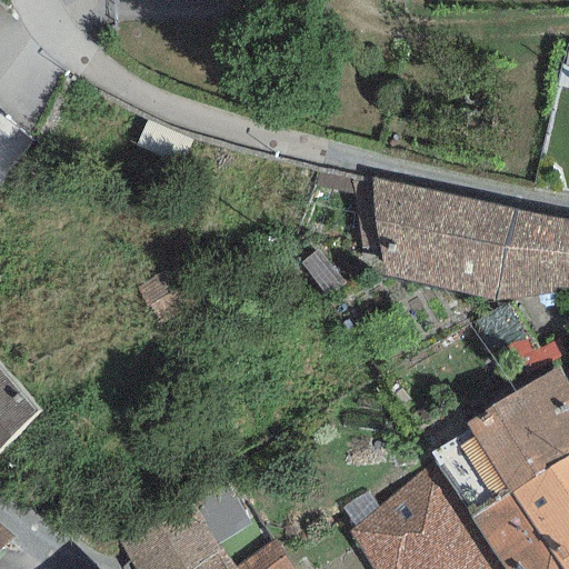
[(427,192),(371,178),(372,220),(385,276),(493,302),(511,210),(427,192)]
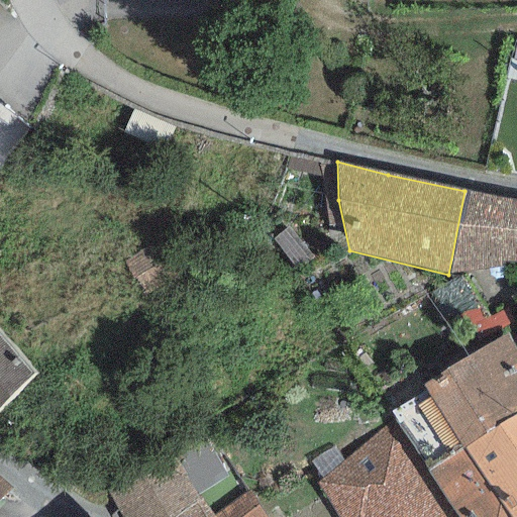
[(508,199),(464,191),(448,275),(499,268),(500,261),(508,199)]
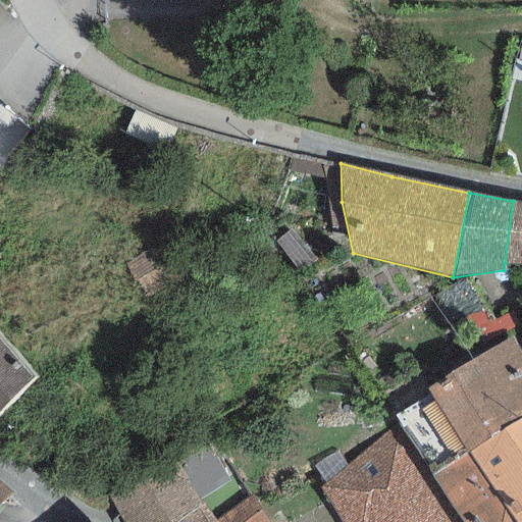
[(521,202),(513,201),(505,263),(521,264),(521,202)]
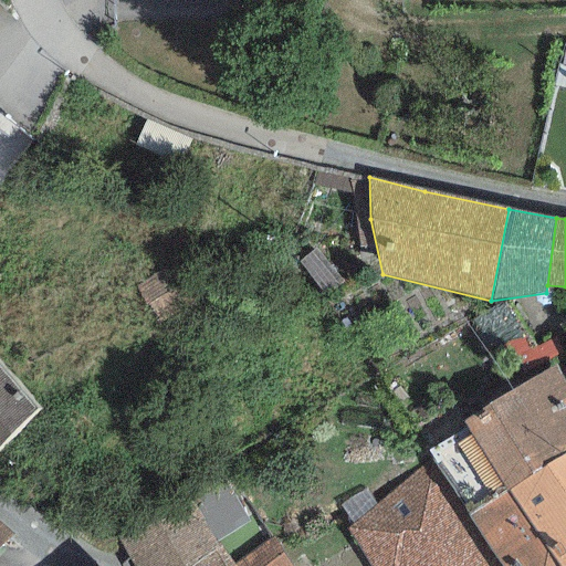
[(428,451),(431,458),(468,514),(507,491),(565,454),(565,381),(556,364),(463,423),(467,430),(428,451)]
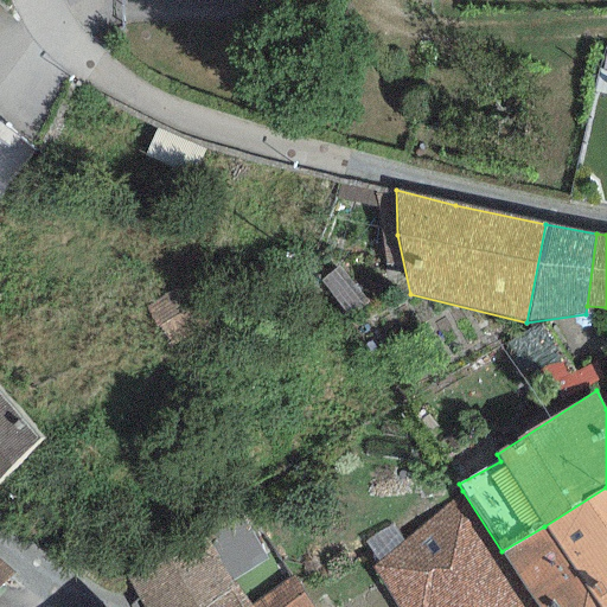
[(0,395),(0,479),(42,441),(0,395)]
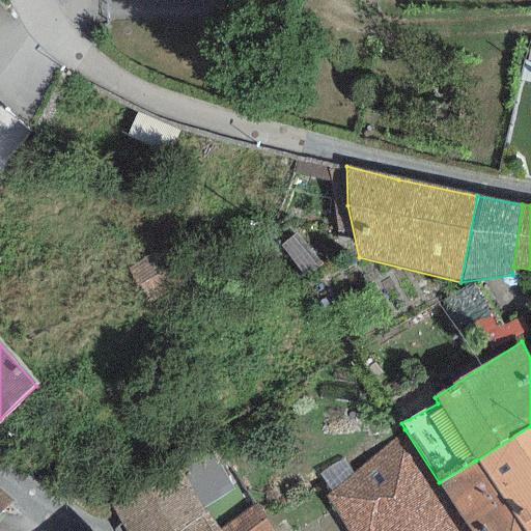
[(530,530),(530,426),(476,460),(524,530),(530,530)]
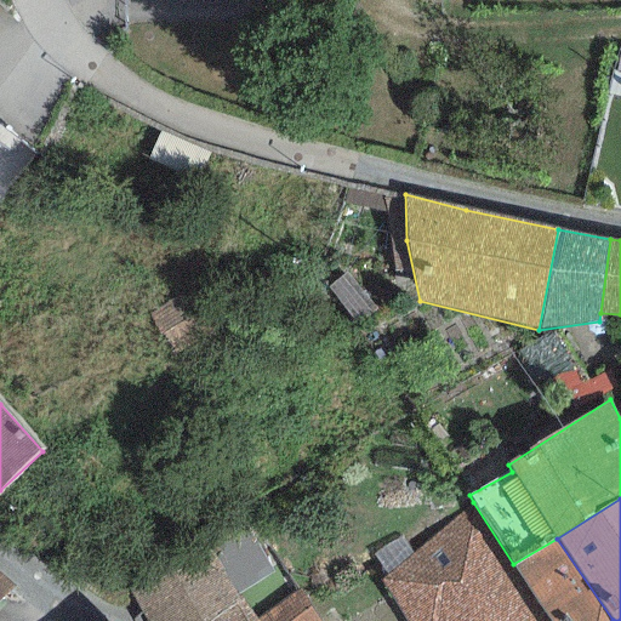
[(473,502),(381,580),(405,620),(548,620),(513,564),(473,502)]
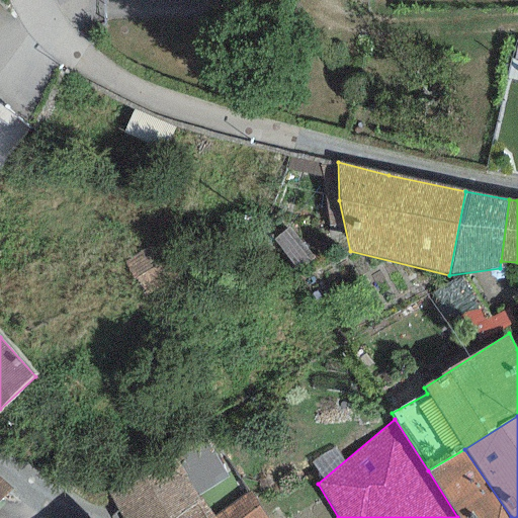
[(511,517),(464,449),(428,470),(457,517),(511,517)]
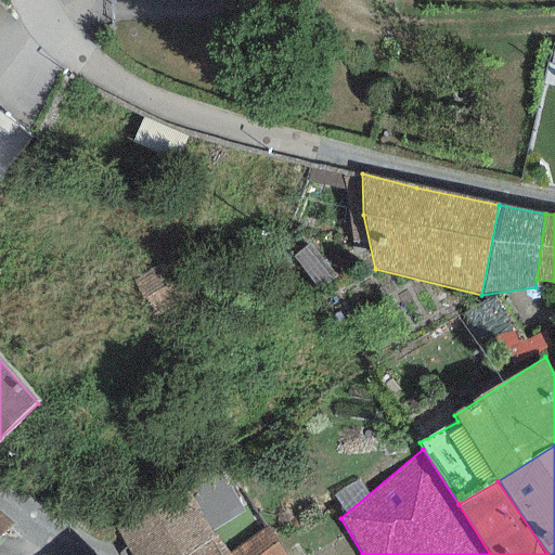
[(186,487),(114,521),(131,554),(226,554),(214,537),(186,487)]
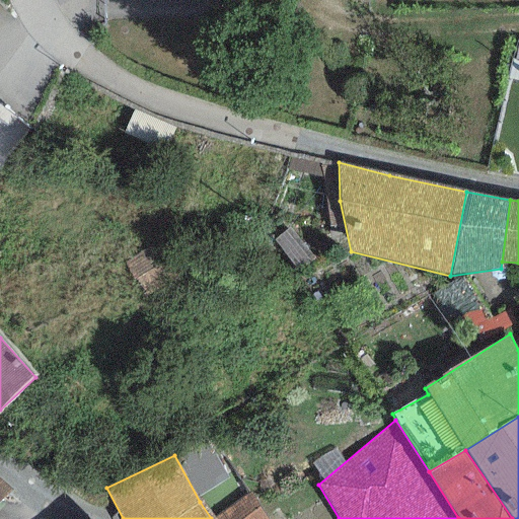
[(0,500),(10,489),(0,479),(0,500)]
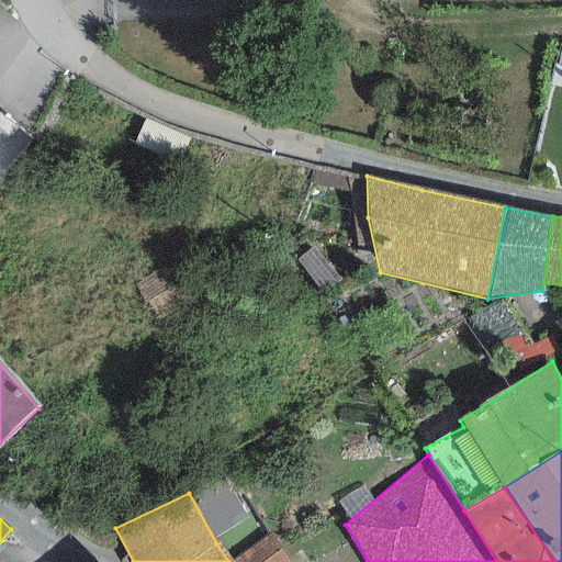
[(288,561),(272,538),(233,561),(288,561)]
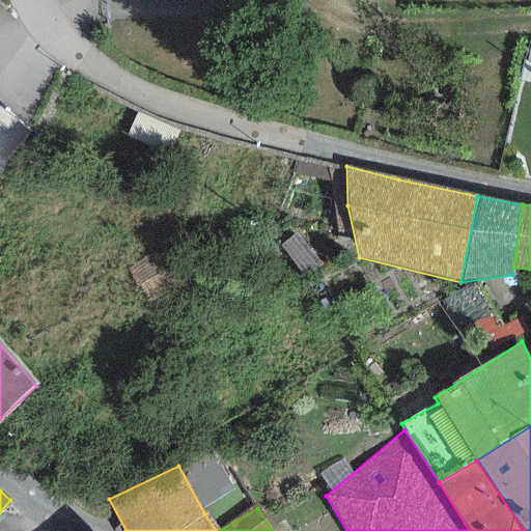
All buildings are outlined.
